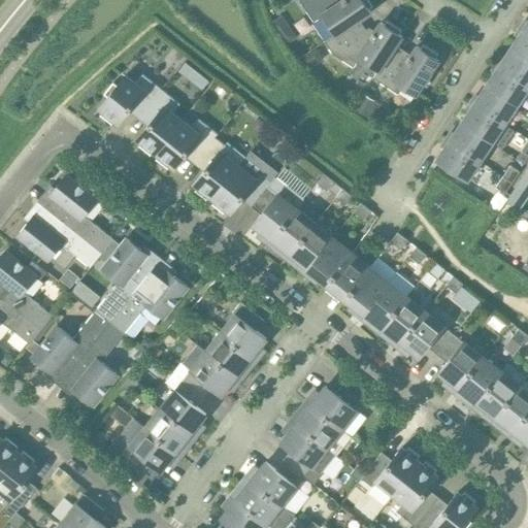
[(343,0),(299,0),(299,2),(314,22),(323,15),(335,34),(324,42),(325,42),(370,12),(368,9),(372,6),(368,0),(343,0)]
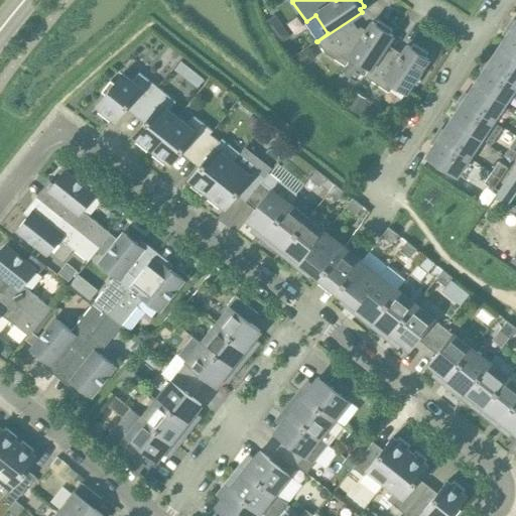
[(362,12),(317,41),(325,52),(345,66),(351,56),(369,69),(365,77),(393,35),(390,33),(393,29),(378,20),(376,24),(373,22),(364,34),(359,31),(351,20),(362,12)]
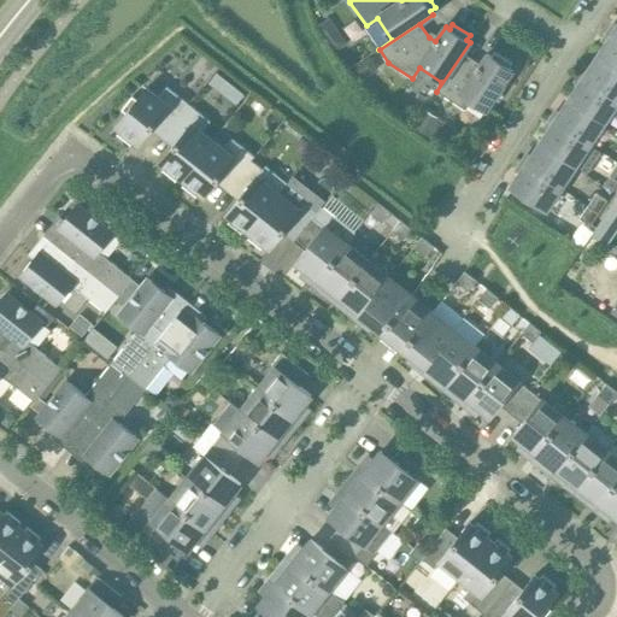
[(329,18),(316,27),(334,53),(347,43),(329,18)]
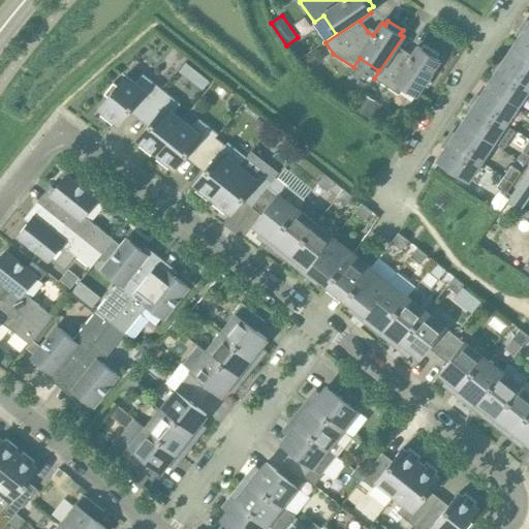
[(528,33),(525,30),(512,49),(528,59),(528,33)]
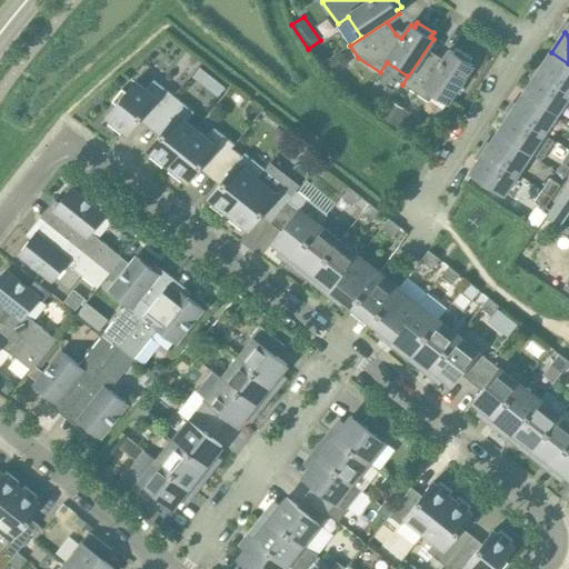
[(433,39),(402,85),(429,102),(435,93),(448,102),(456,89),(459,91),(466,80),(463,78),(472,66),(469,63),(472,59),(456,48),(453,52),(450,50),(441,63),(425,52),(433,39)]
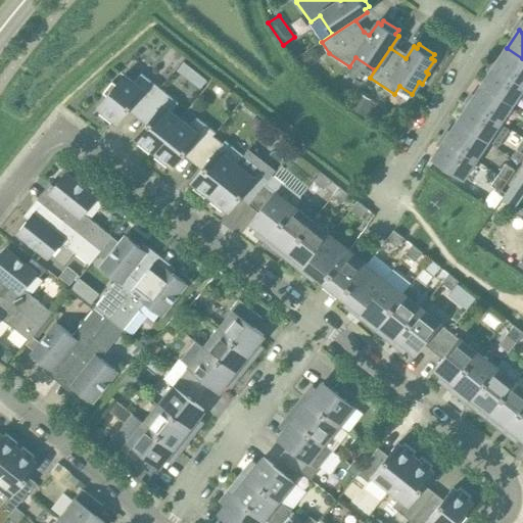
[(522,58),(507,48),(494,66),(522,85),(522,58)]
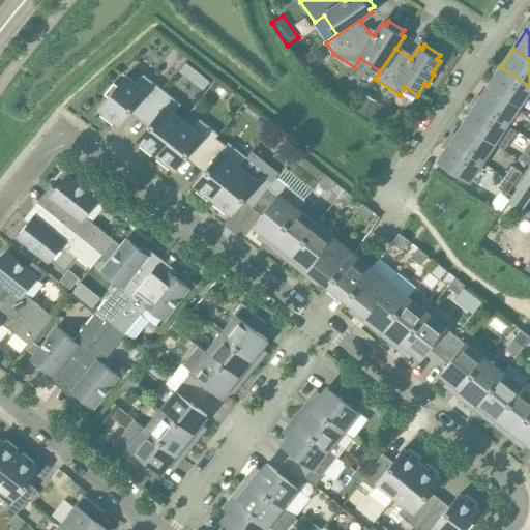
[(529,86),(501,67),(489,86),(519,106),(529,88),(529,86)]
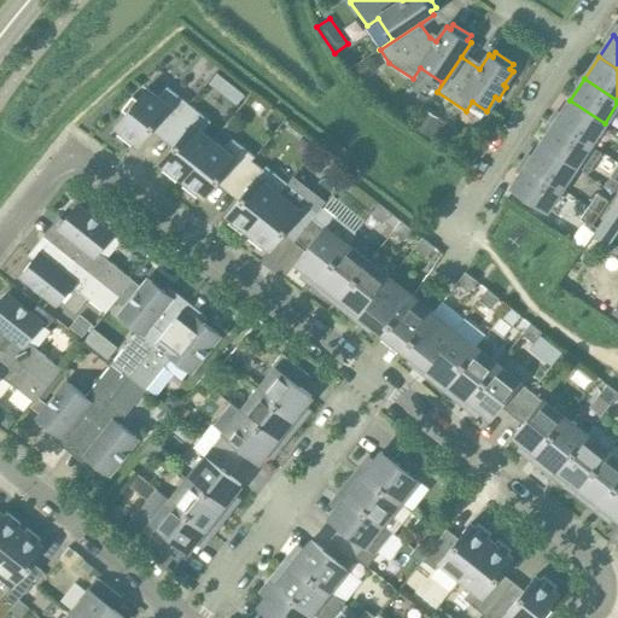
[(121,130),(117,134),(130,145),(134,140),(139,144),(156,123),(167,132),(188,105),(167,87),(158,98),(146,89),(138,100),(133,97),(122,110),(127,114),(117,127),(121,130)]
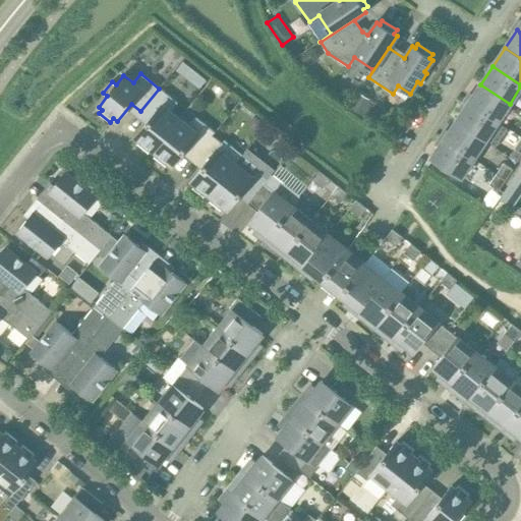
[(480,84),(468,103),(498,122),(510,104),(480,84)]
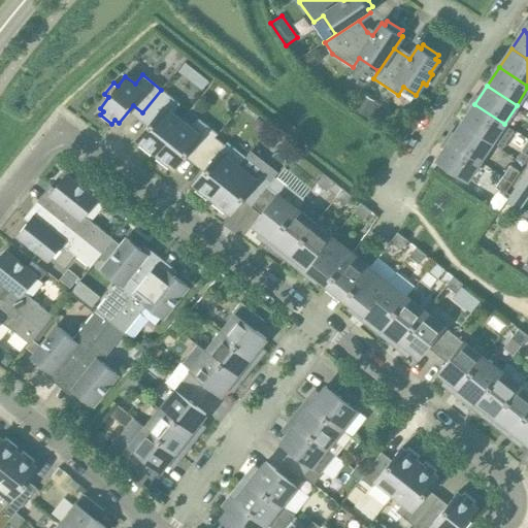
[(157,153),(182,121),(172,113),(180,104),(161,90),(142,112),(153,121),(138,138),(142,141),(139,145),(151,155),(154,151),(157,153)]
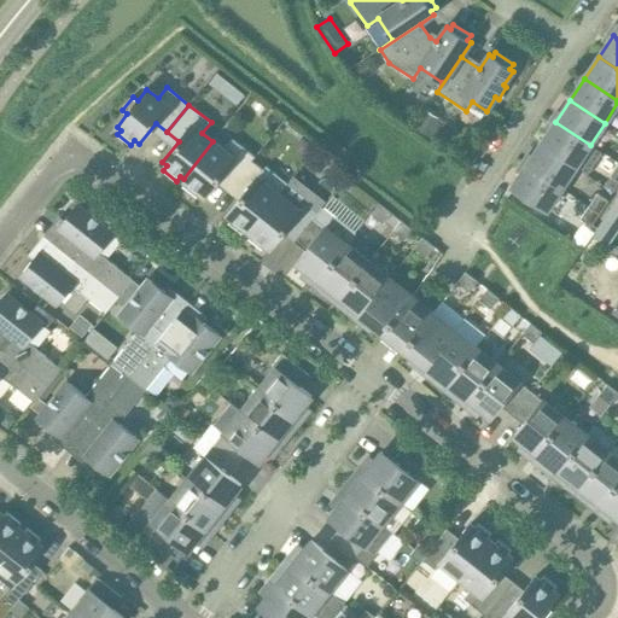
[(438,117),(426,110),(415,127),(427,134),(438,117)]
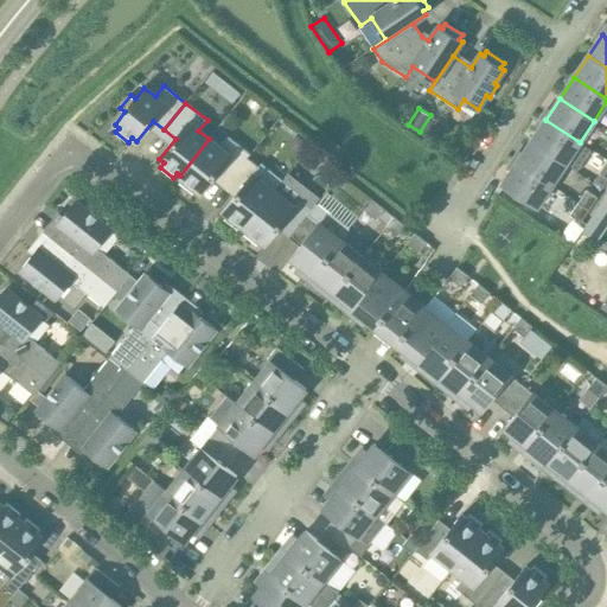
[(545,120),(531,141),(566,164),(580,142),(545,120)]
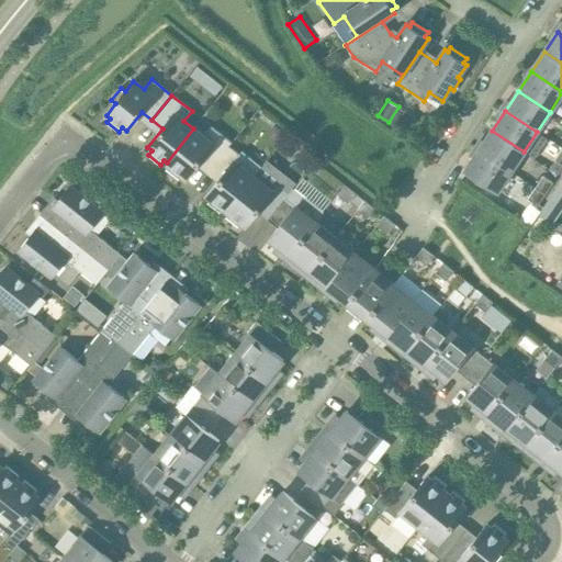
[(212,168),(232,143),(212,126),(204,137),(193,128),(167,163),(169,166),(166,169),(178,179),(181,175),(187,179),(201,159),(212,168)]
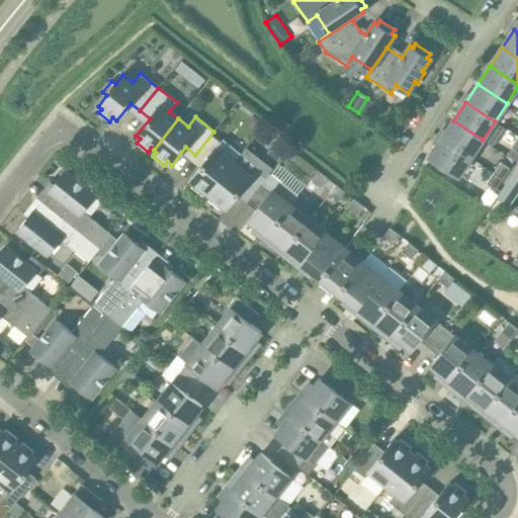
[(453,120),(441,139),(470,158),(483,140),(453,120)]
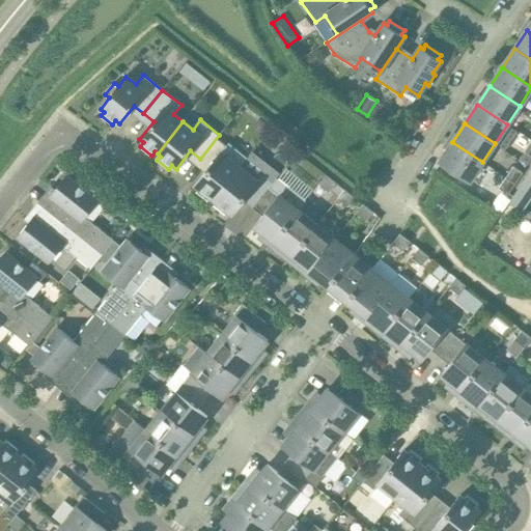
[(214,199),(240,167),(239,166),(247,157),(228,142),(226,145),(217,138),(219,135),(200,159),(210,166),(195,185),(199,188),(196,192),(207,200),(211,197),(214,199)]
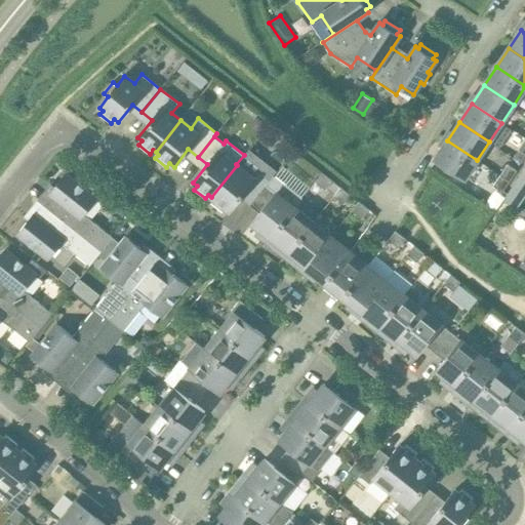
[(465,179),(477,160),(447,140),(435,160),(465,179)]
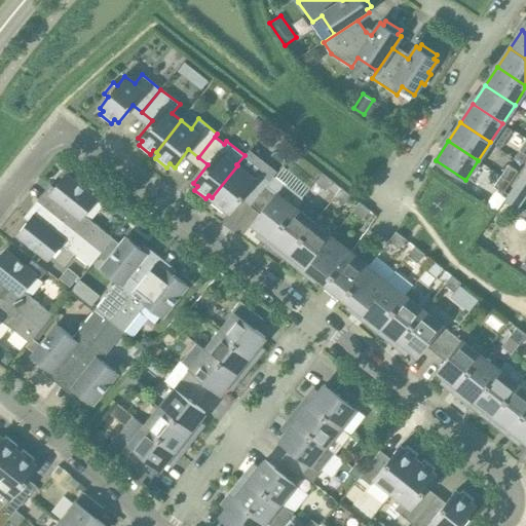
[(275,175),(276,173),(266,164),(255,179),(237,165),(212,197),(215,199),(212,203),(223,212),(226,209),(230,212),(245,194),(254,201),(250,205),(251,207),(275,175)]
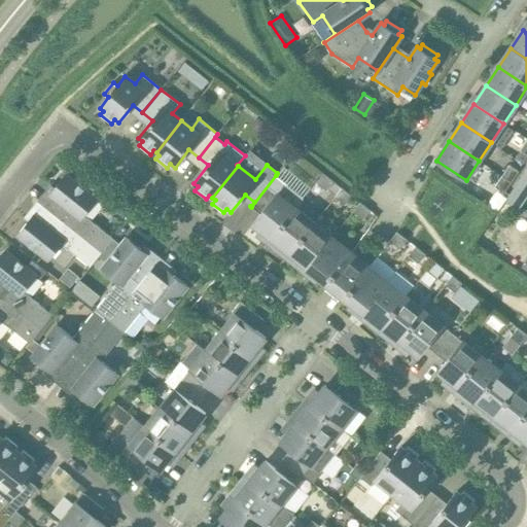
[(501,176),(511,182),(519,171),(510,165),(501,176)]
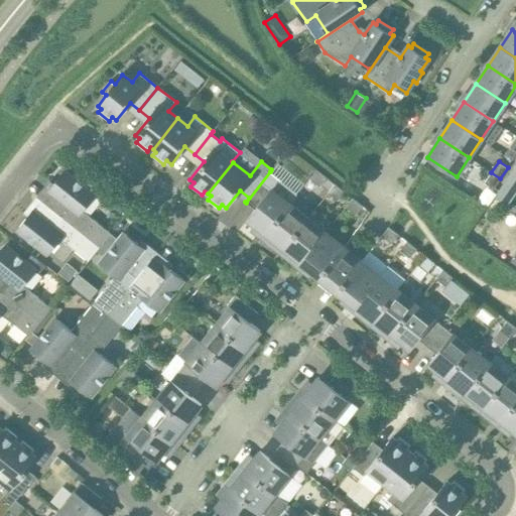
[(316,169),(309,177),(319,185),(327,177),(316,169)]
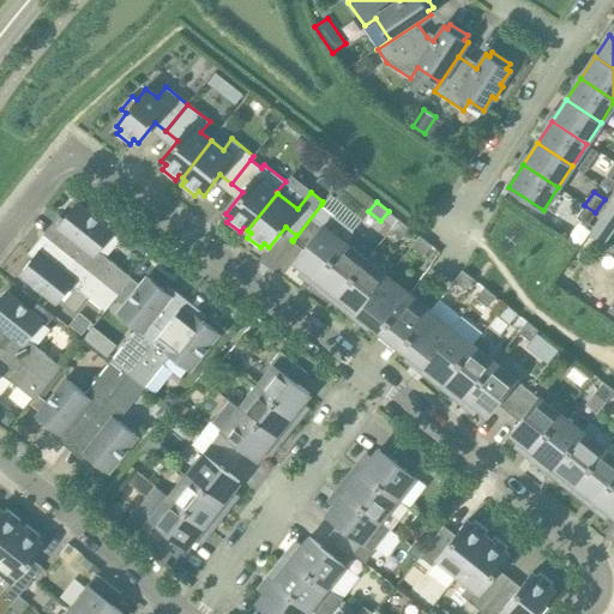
[(52,241),(119,294),(132,277),(98,251),(113,233),(77,204),(59,227),(61,229),(52,241)]
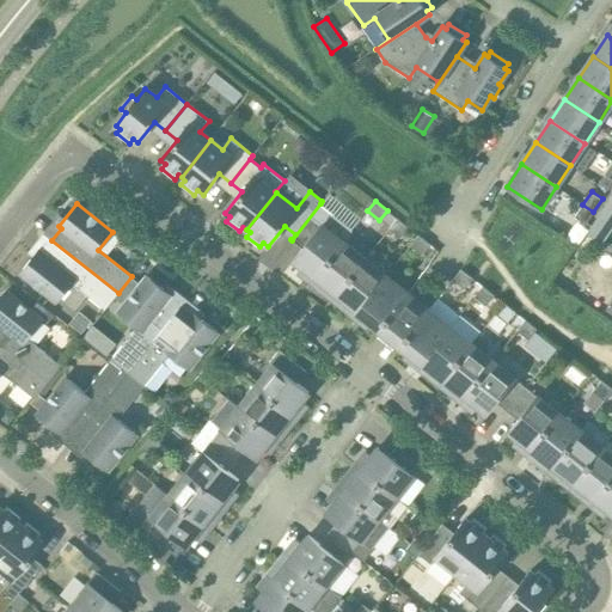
[(316,277),(343,243),(353,230),(320,203),(292,240),(303,249),(293,259),(316,277)]
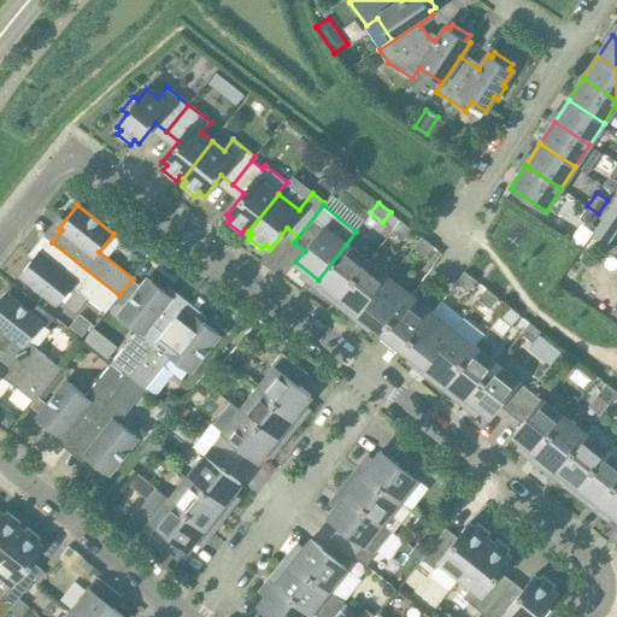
[(598,213),(587,206),(580,217),(591,224),(598,213)]
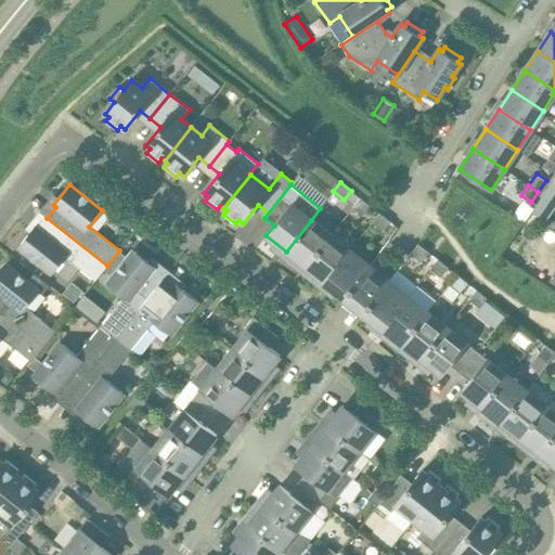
[(360,197),(352,207),(363,216),(371,206),(360,197)]
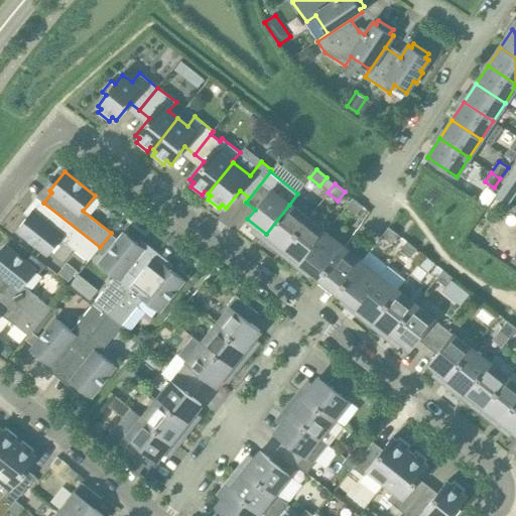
[(352,199),(346,207),(356,214),(362,207),(352,199)]
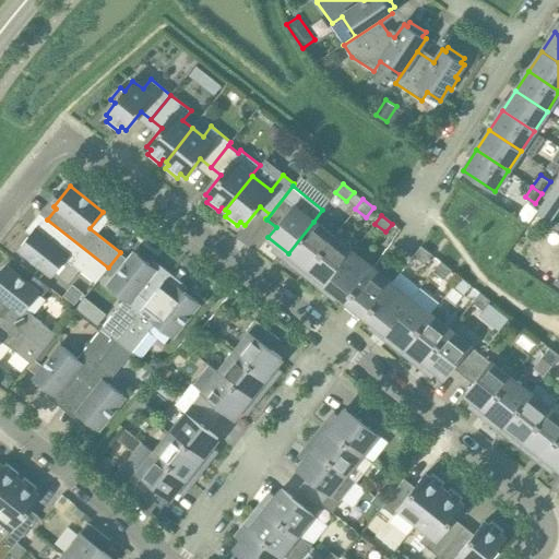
[(108,268),(47,219),(38,230),(36,228),(19,249),(52,275),(66,259),(96,283),(108,268)]
